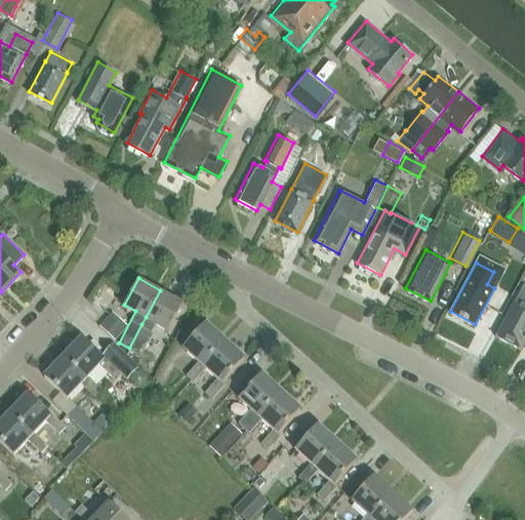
[(495,334),(521,348),(524,338),(524,284),(523,283),(515,298),(495,334)]
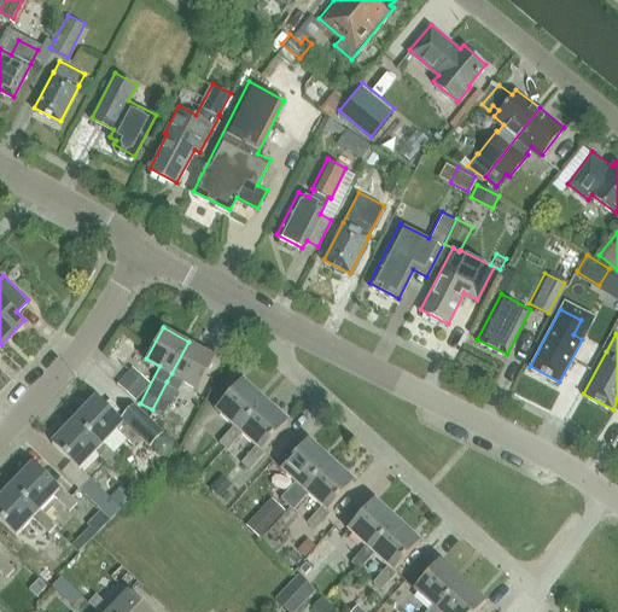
[(197,388),(215,356),(188,342),(172,373),(197,388)]
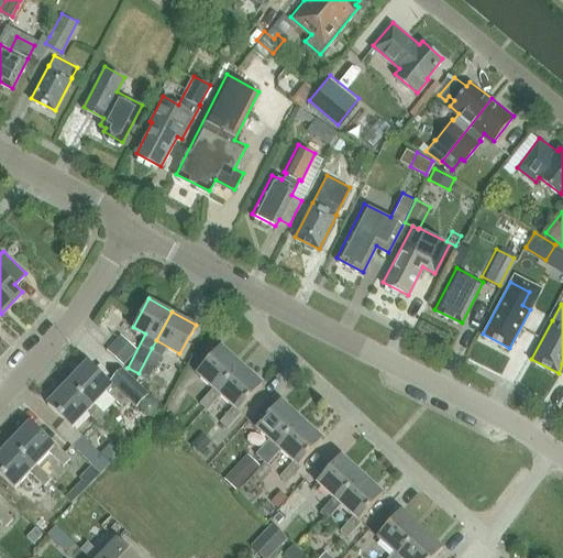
[(106,347),(123,362),(138,347),(120,331),(106,347)]
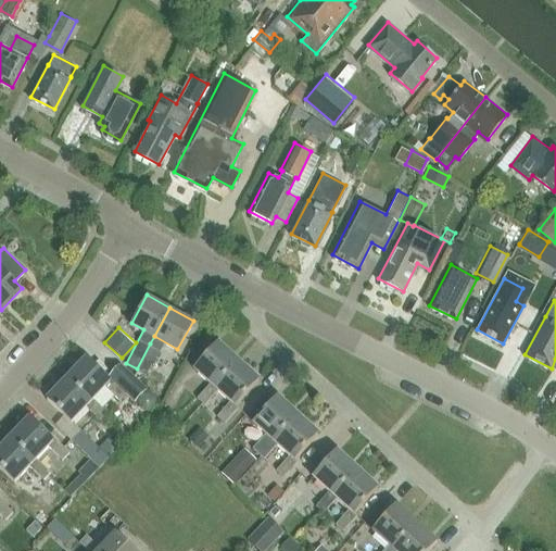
[(214,385),(238,359),(217,340),(193,366),(210,380),(197,395),(204,401),(216,387),(214,385)]
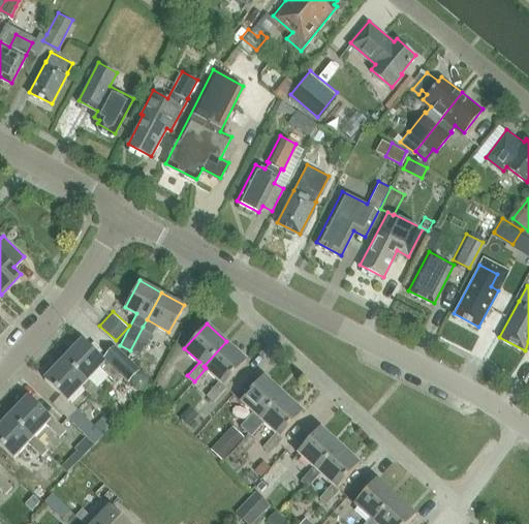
[(113,343),(100,357),(82,338),(63,358),(86,379),(89,377),(100,365),(114,378),(118,373),(126,380),(138,367),(113,343)]
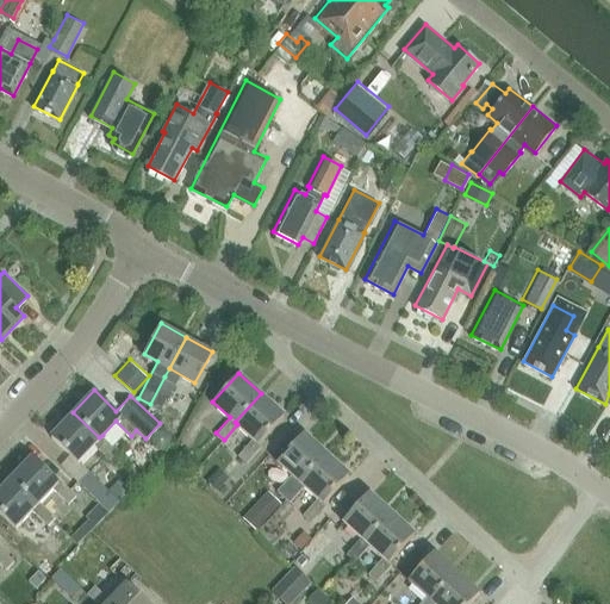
[(259,441),(284,413),(261,393),(235,422),(237,424),(251,437),(237,453),(246,460),(261,443),(259,441)]
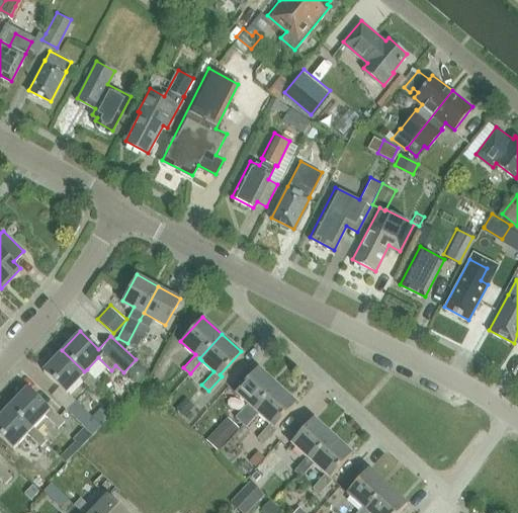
[(100,381),(87,369),(84,371),(62,350),(44,369),(66,391),(80,375),(94,389),(100,381)]
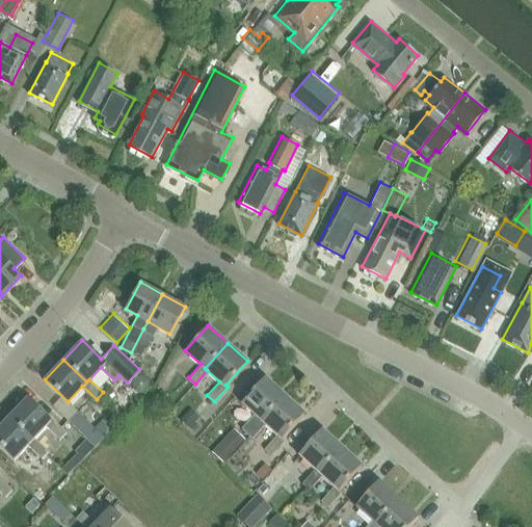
[(242,401),(254,412),(241,425),(245,428),(251,436),(264,422),(262,420),(285,395),(265,377),(242,401)]
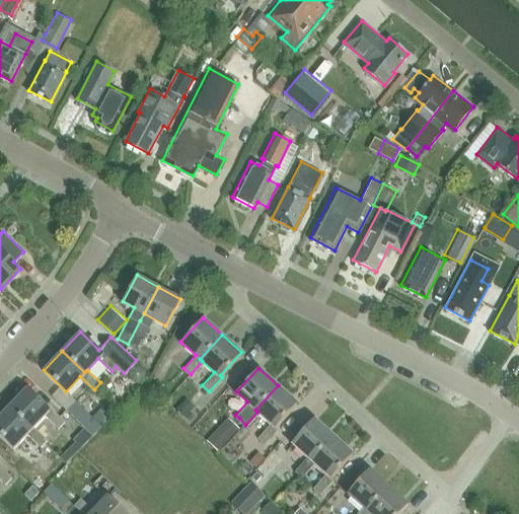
[(150,385),(162,396),(169,388),(157,377),(150,385)]
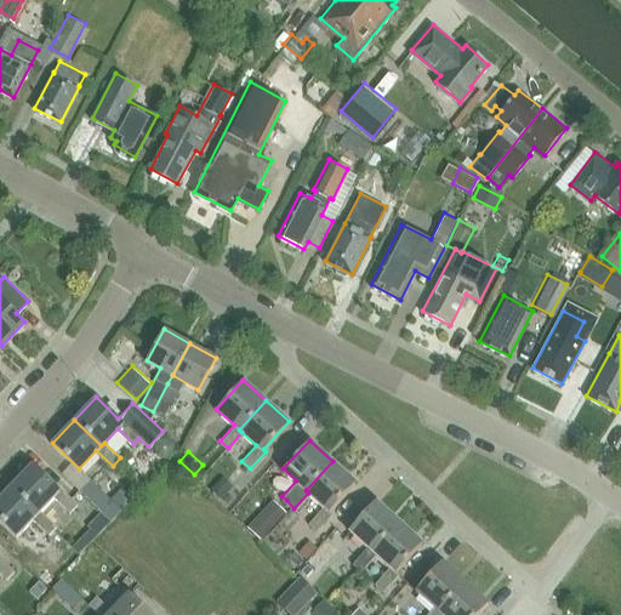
[(329,510),(355,482),(332,461),(306,490),(308,493),(322,506),(308,520),(315,529),(331,512),(329,510)]
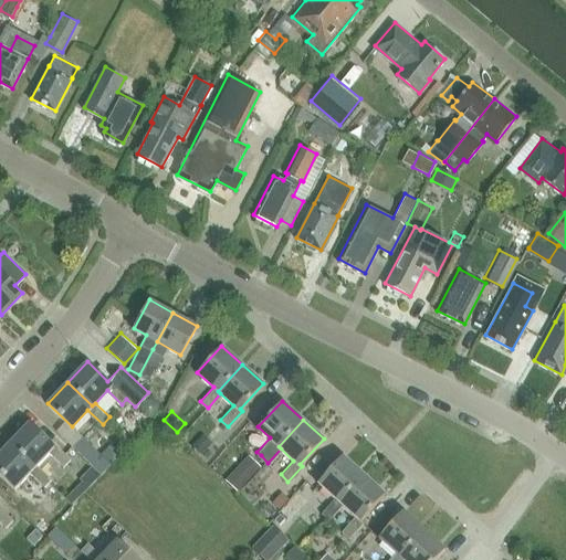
[(34,466),(38,464),(50,451),(64,464),(71,457),(55,443),(53,445),(29,422),(10,443),(34,466)]
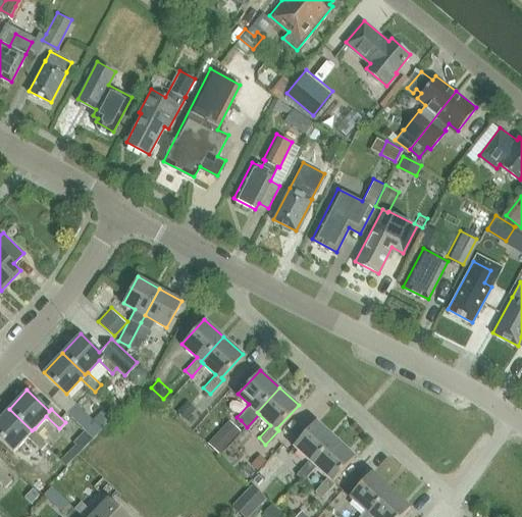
[(194,406),(185,399),(175,410),(184,417),(194,406)]
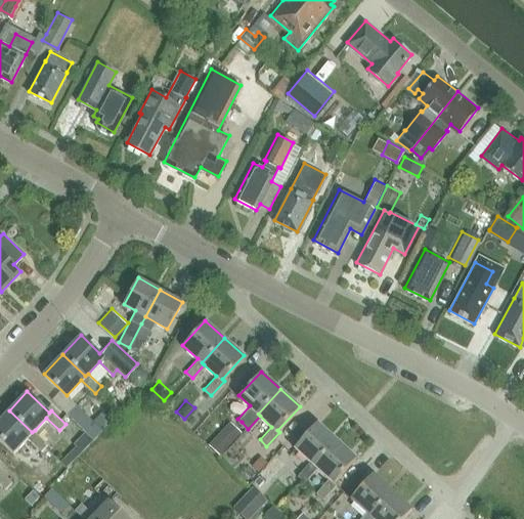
[(76,402),(67,413),(93,438),(102,429),(120,412),(110,401),(93,419),(76,402)]
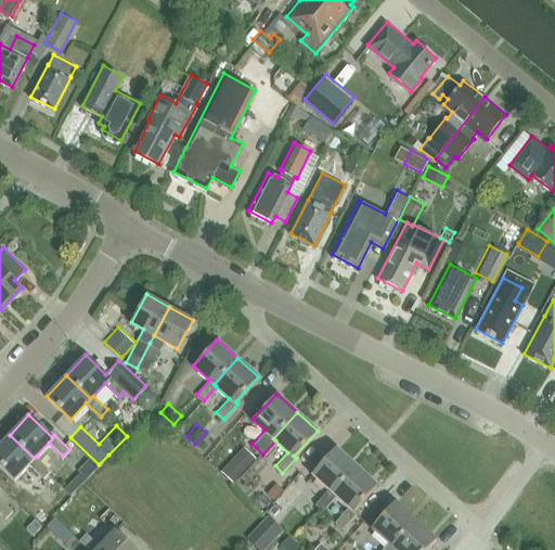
[(51,469),(37,456),(34,458),(10,435),(0,444),(0,464),(14,478),(29,462),(43,476),(51,469)]
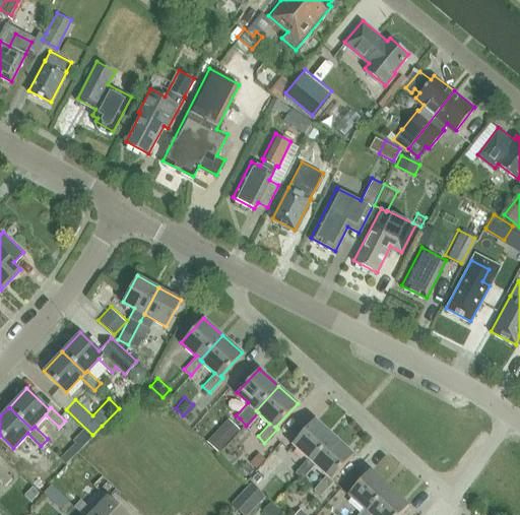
[(311,460),(334,436),(315,419),(293,443),(307,456),(295,469),(302,475),(314,463),(311,460)]
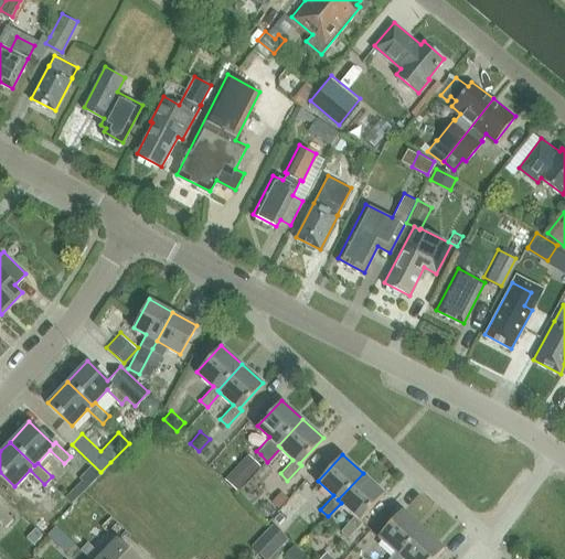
[(92,463),(81,475),(82,477),(88,483),(99,472),(92,463)]
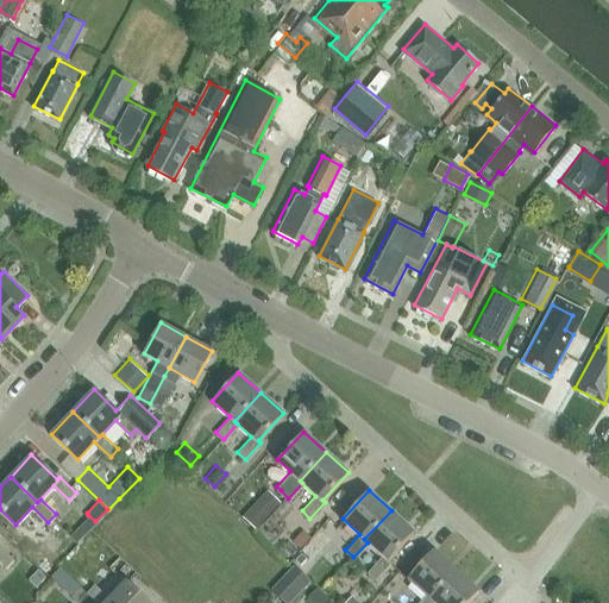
[(268,514),(255,501),(243,514),(256,527),(268,514)]
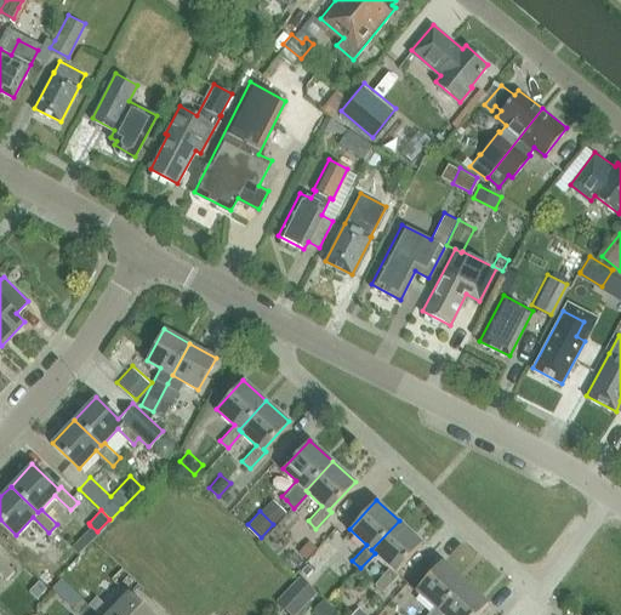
[(396,569),(421,541),(399,520),(371,550),(375,553),(388,565),(374,581),(382,588),(398,571),(396,569)]
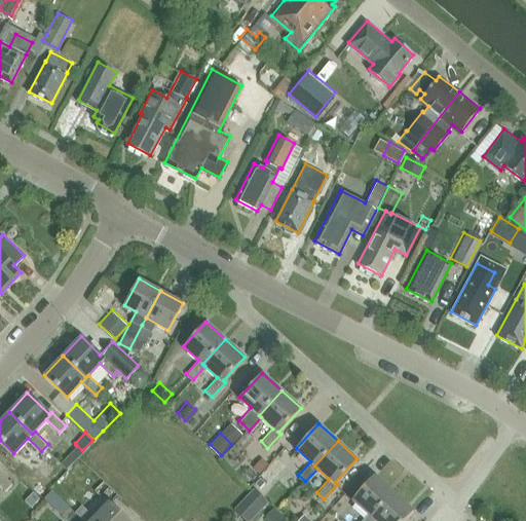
[(266,462),(258,455),(250,464),(258,472),(266,462)]
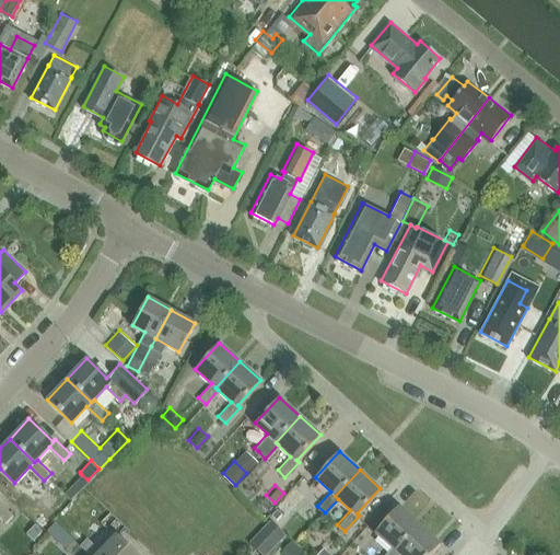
[(60,507),(69,498),(63,492),(54,501),(60,507)]
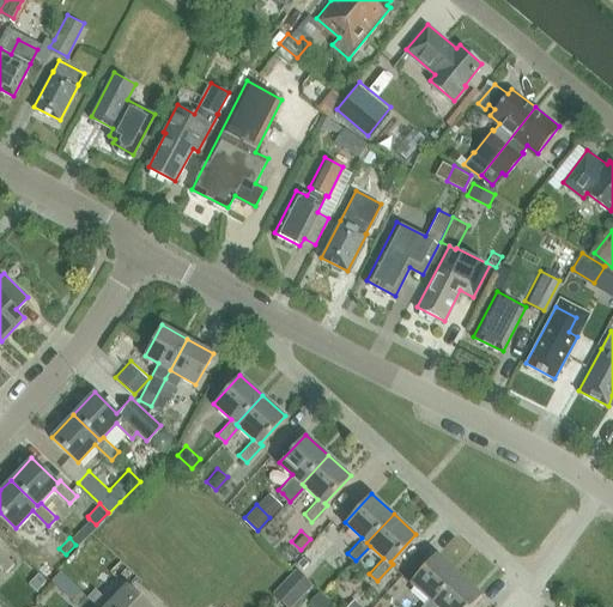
[(0,563),(6,569),(14,562),(0,547),(0,563)]
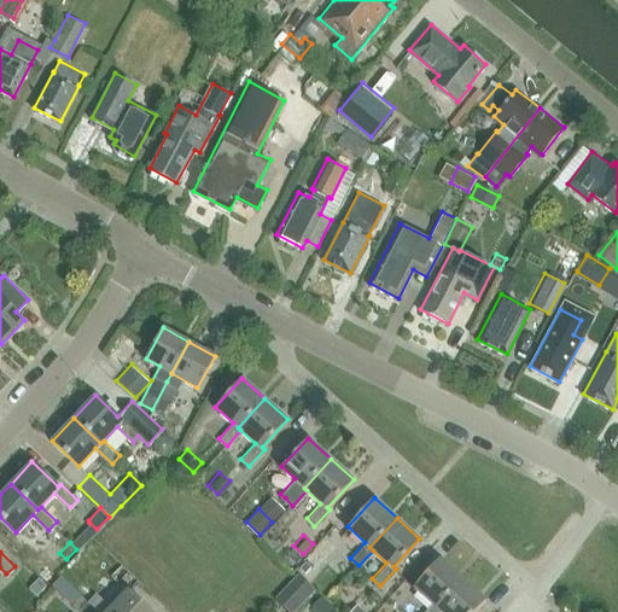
[(436,607),(462,578),(439,558),(414,587),(431,602),(423,611),(437,611),(439,611),(436,607)]
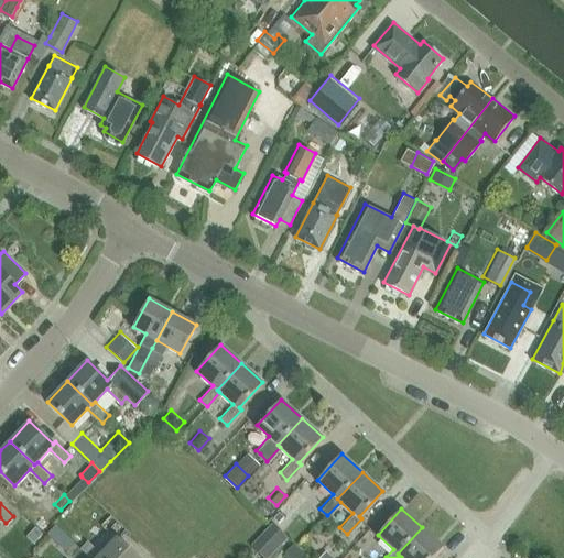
[(264,557),(285,535),(270,521),(249,544),(263,557),(264,557)]
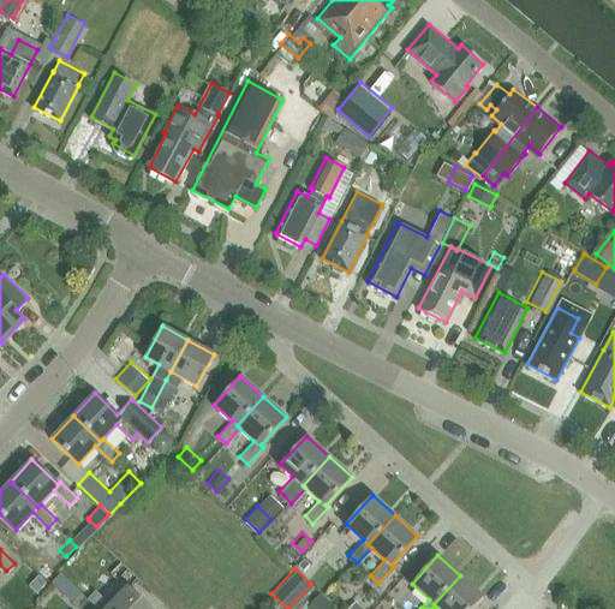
[(52,580),(60,589),(70,579),(60,571),(52,580)]
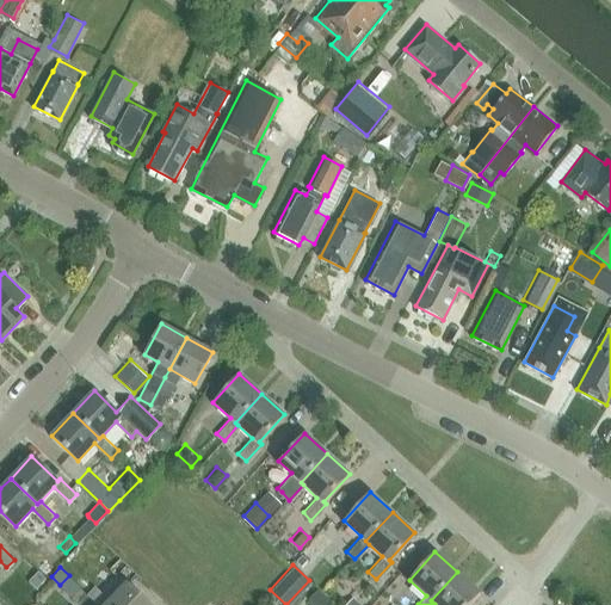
[(47,576),(38,568),(28,579),(36,586),(47,576)]
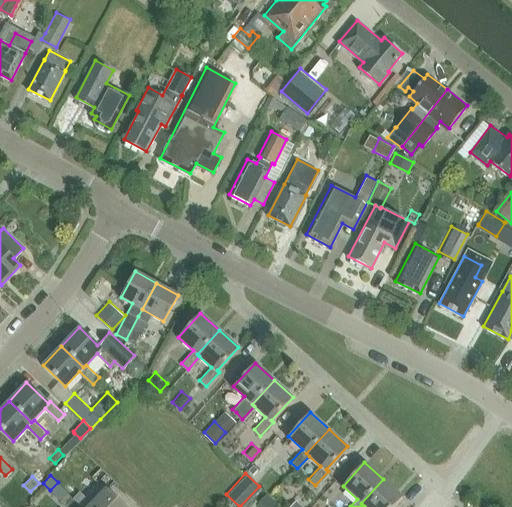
[(365,506),(391,506),(402,495),(383,479),(361,503),(364,506),(365,506)]
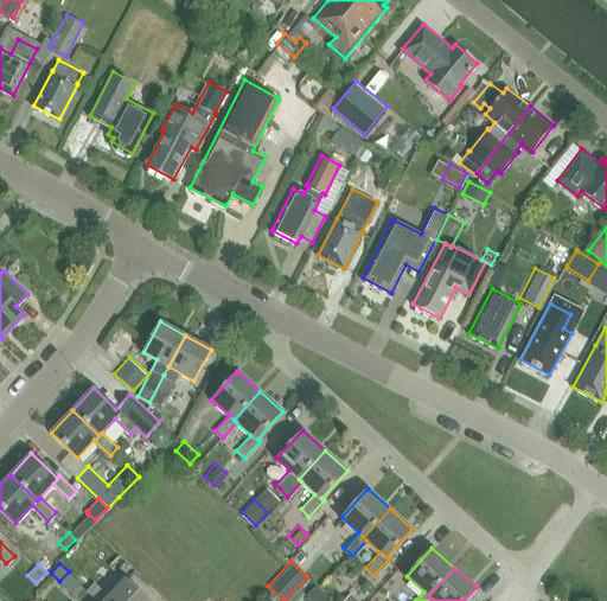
[(106,600),(149,600),(126,577),(109,595),(94,581),(87,588),(100,600),(103,600),(104,600),(106,600)]
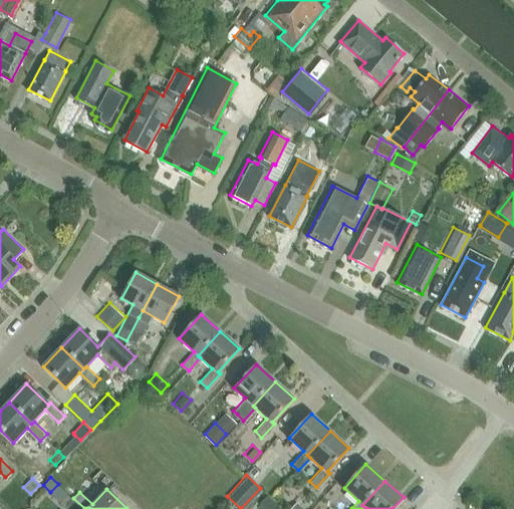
[(259,503),(266,508),(275,508),(279,505),(268,494),(259,503)]
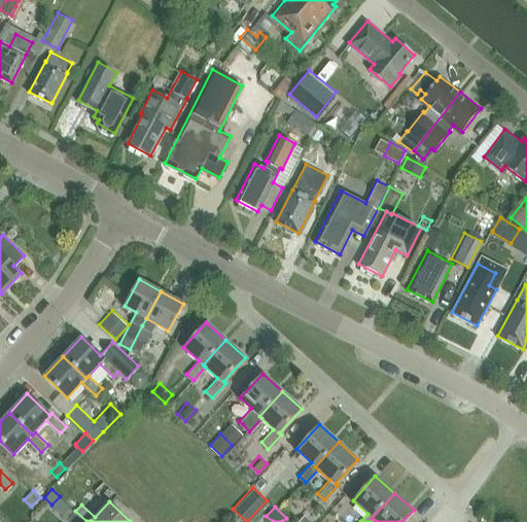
[(314,521),(304,513),(295,521),(314,521)]
